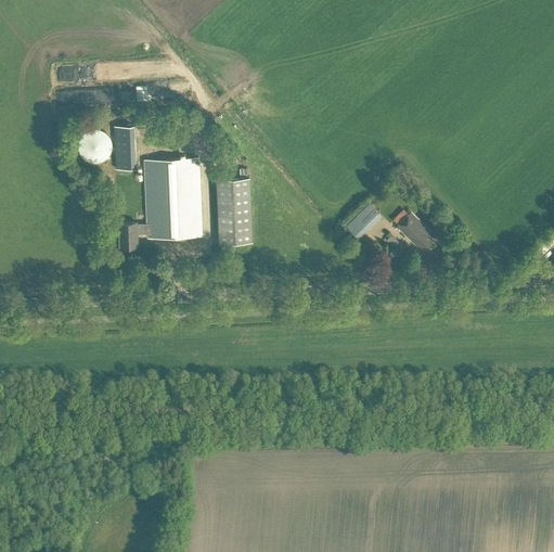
[(132,125),(110,126),(111,140),(113,140),(115,171),(136,170),(132,125)]
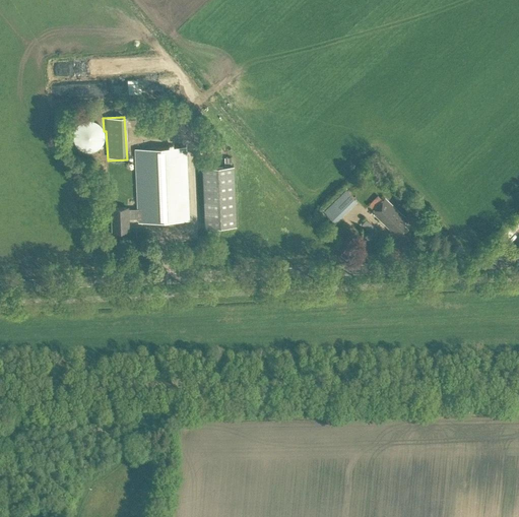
[(188,222),(185,149),(134,151),(137,211),(127,211),(127,210),(111,210),(112,234),(128,233),(127,220),(137,220),(137,224),(188,222)]
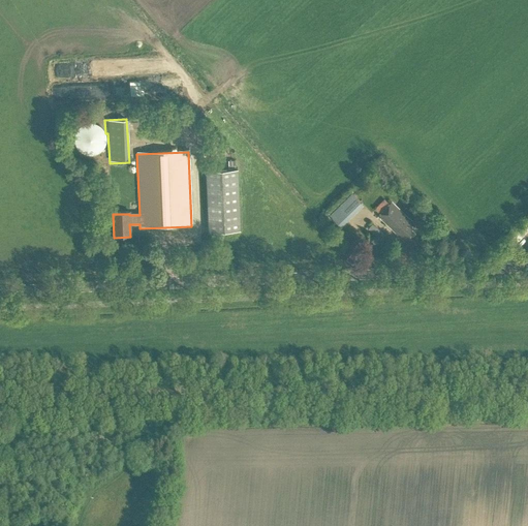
[(238,167),(206,168),(208,230),(241,229),(238,167)]
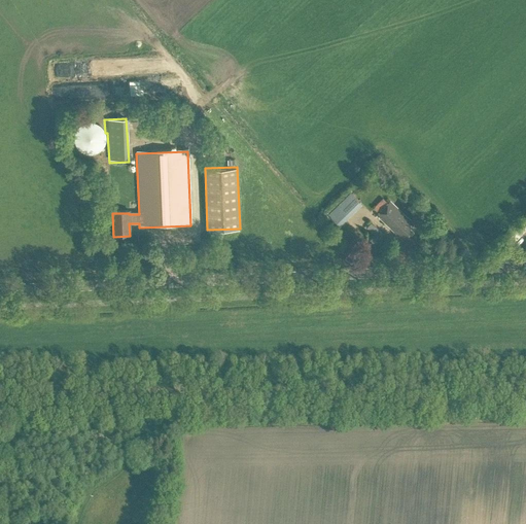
[(349,195),(344,200),(355,211),(360,207),(349,195)]
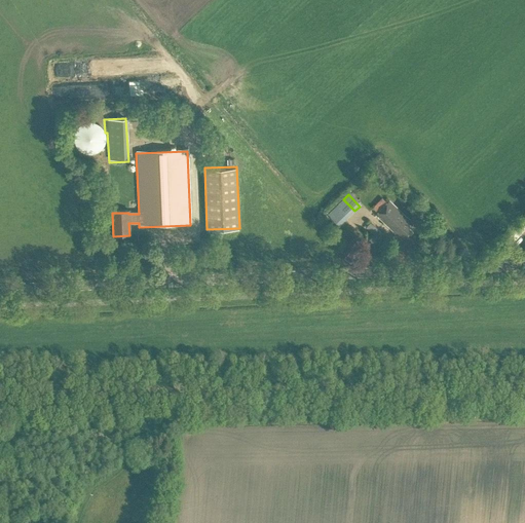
[(371,209),(377,215),(375,217),(402,243),(412,231),(409,228),(412,225),(406,219),(405,220),(388,203),(386,204),(381,199),(371,209)]
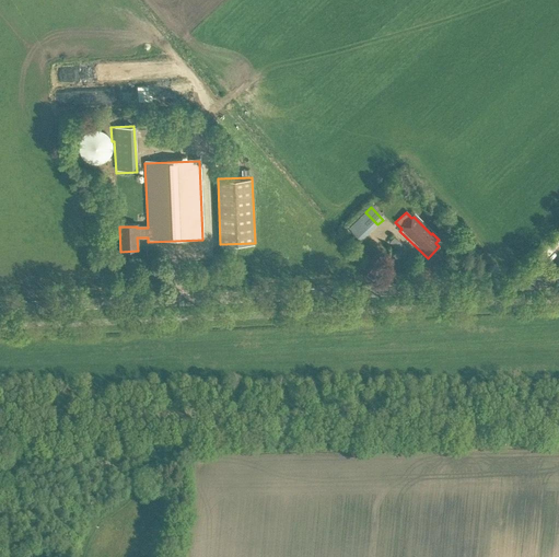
[(364,238),(352,225),(347,230),(359,243),(364,238)]
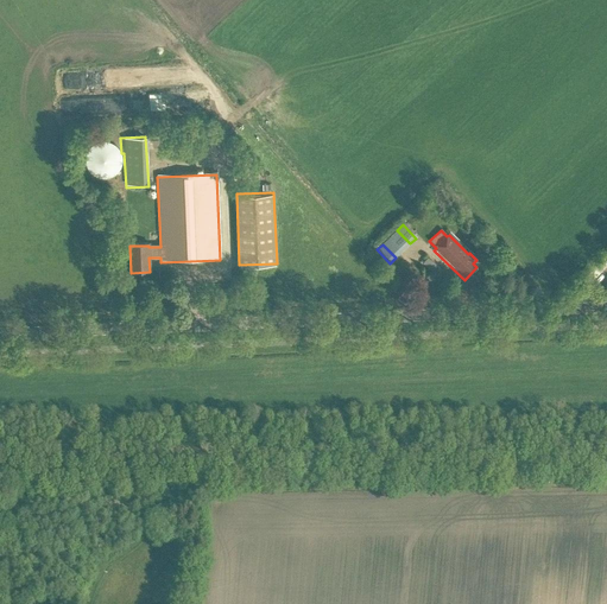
[(424,258),(419,264),(432,273),(437,267),(424,258)]
